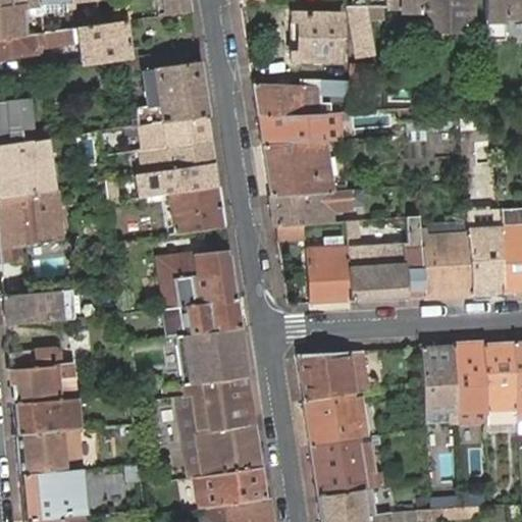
[(63,2),(65,31),(71,30),(68,0),(40,0),(41,4),(63,2)]
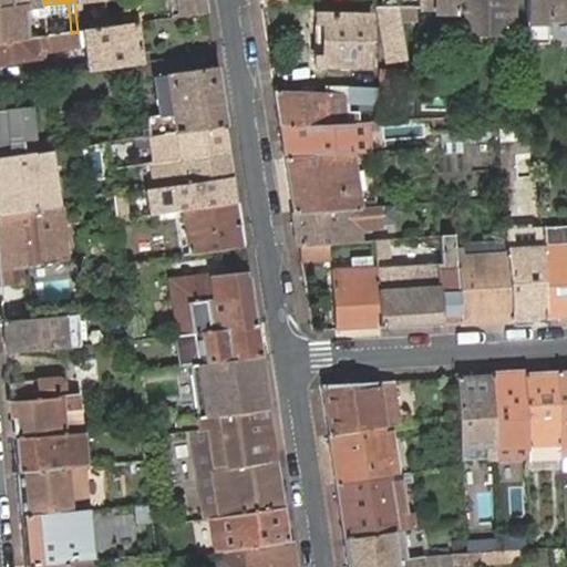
[(74,0),(78,32),(85,31),(82,1),(95,0),(74,0)]
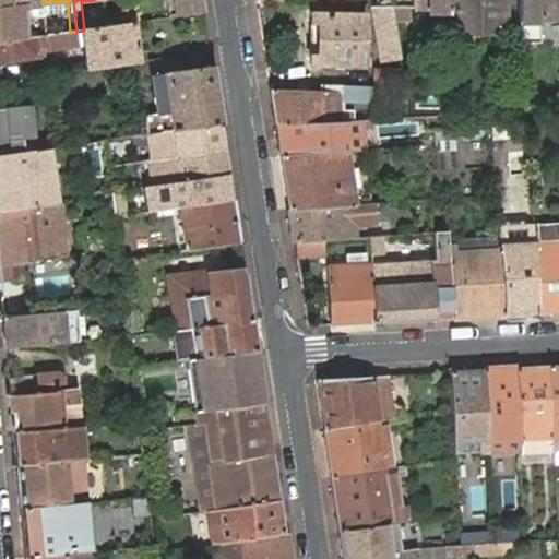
[(105,0),(107,14),(126,12),(125,0),(105,0)]
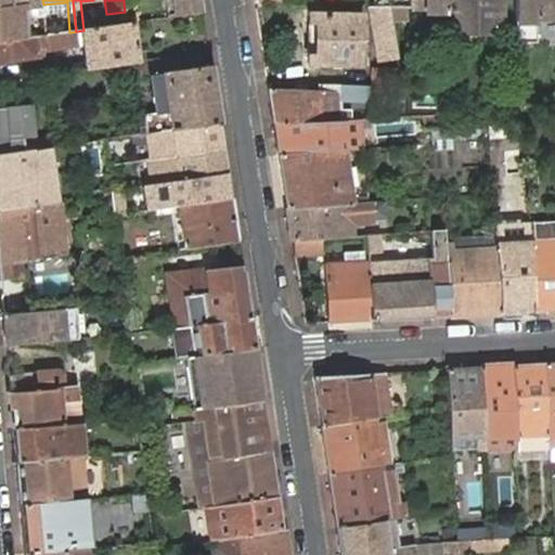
[(178,17),(203,14),(201,0),(166,0),(166,1),(177,1),(178,17)]
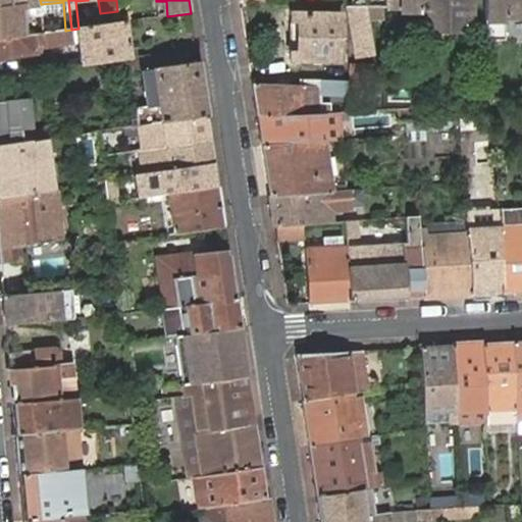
[(402,12),(421,11),(421,0),(401,0),(402,6),(402,12)]
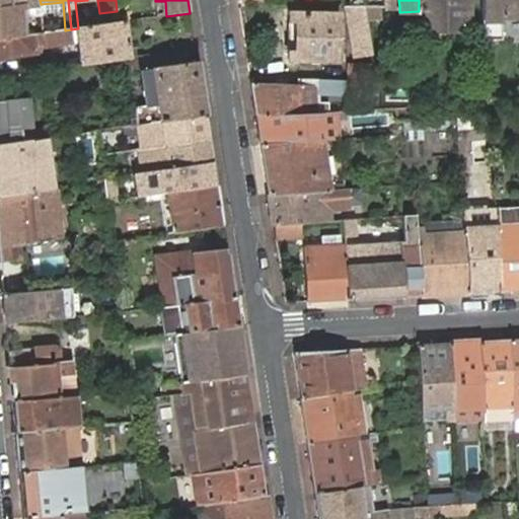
[(422,0),(422,32),(468,33),(468,0),(422,0)]
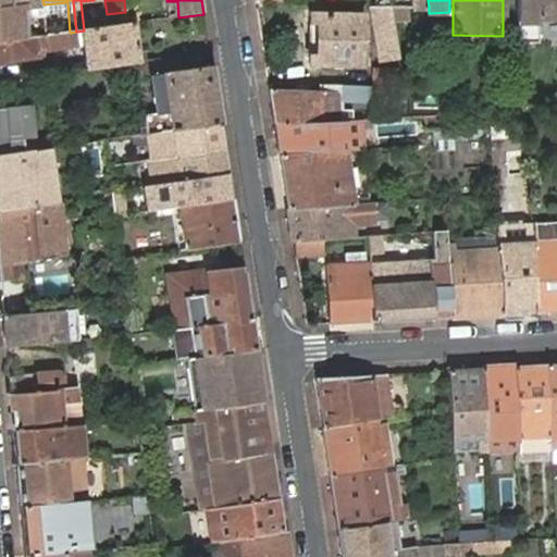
[(556,0),(517,0),(517,32),(522,32),(523,17),(556,16),(556,0)]
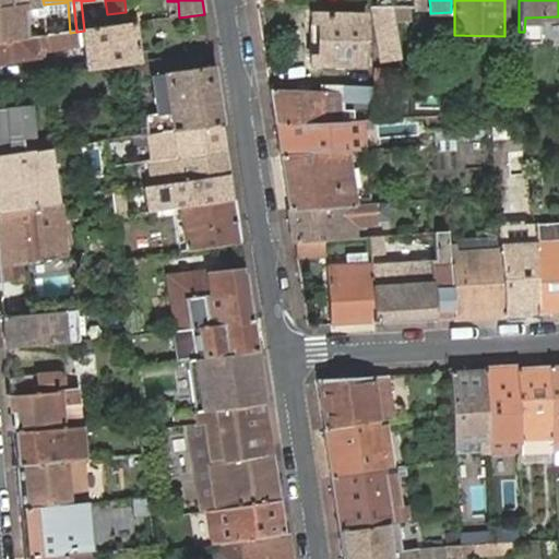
[(0,7),(0,43),(32,38),(30,6),(18,7),(0,7)]
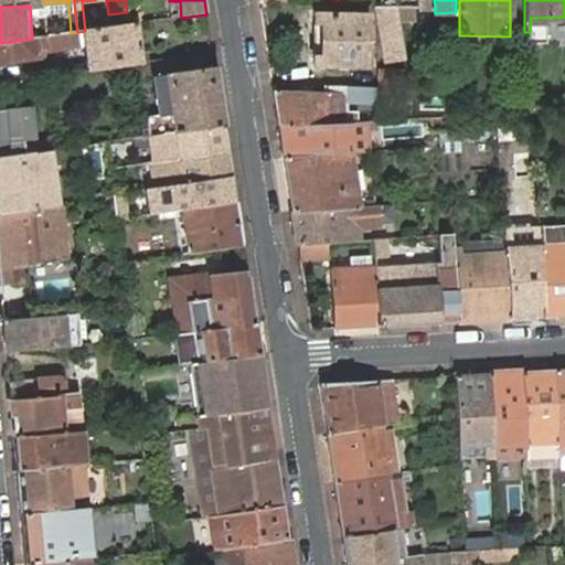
[(390,82),(411,83),(400,27),(397,7),(376,7),(390,82)]
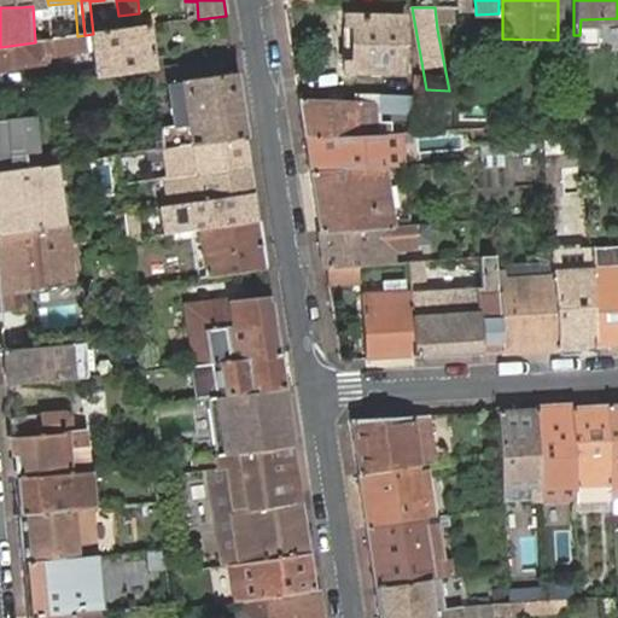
[(435,7),(437,29),(461,24),(458,9),(435,7)]
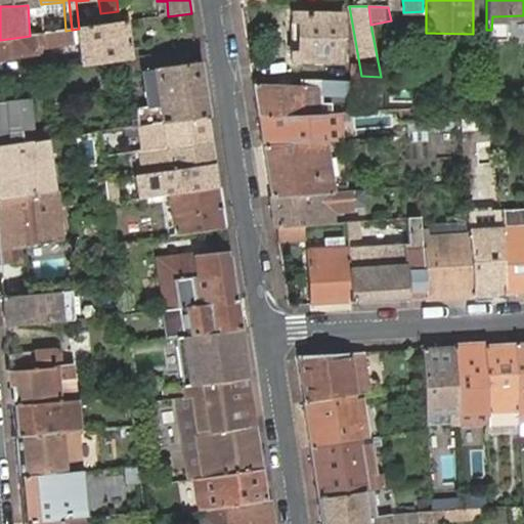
[(338,11),(292,12),(292,60),(346,60),(346,52),(339,51),(338,11)]
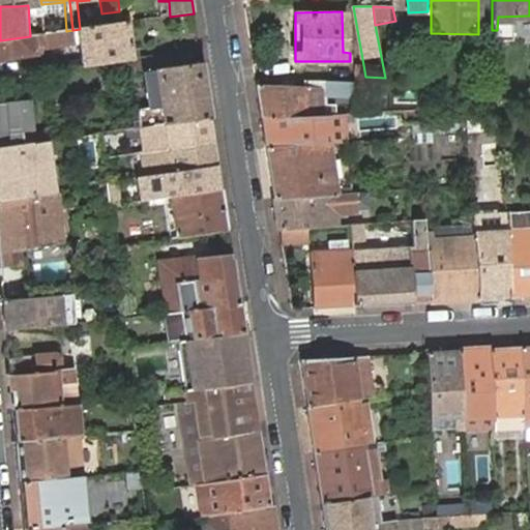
[(87,70),(135,62),(129,23),(102,26),(80,29),(72,30),(66,31),(45,34),(30,36),(0,40),(0,63),(42,58),(40,50),(69,47),(69,43),(84,41),(87,70)]
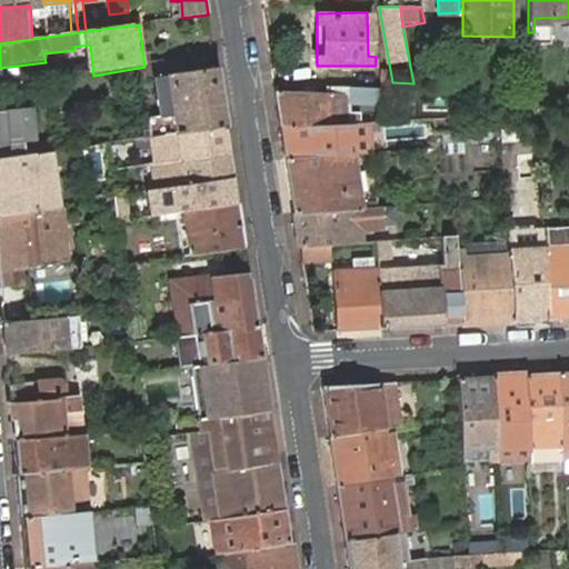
[(146,81),(156,79),(186,73),(183,61),(145,67),(146,81)]
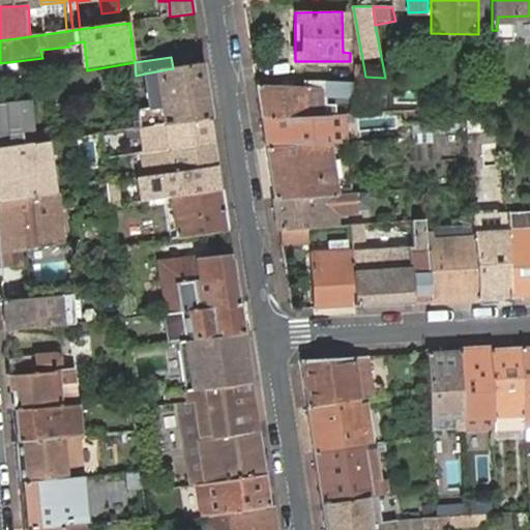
[(139,112),(141,130),(148,129),(210,120),(202,64),(173,68),(145,74),(150,110),(139,112)]
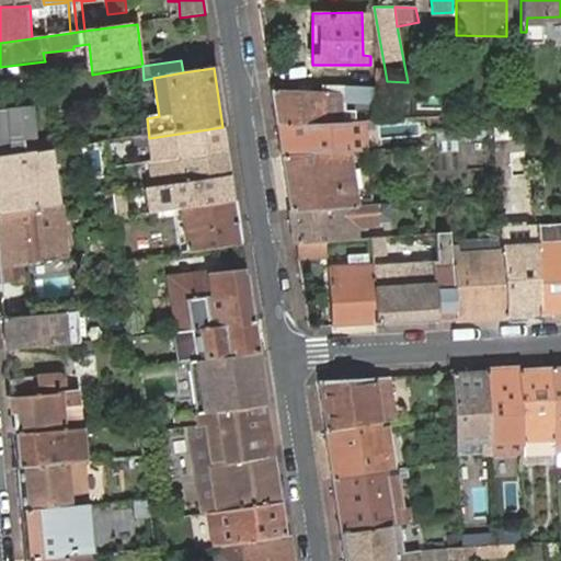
[(273,90),(277,125),(347,119),(347,102),(375,102),(376,87),(334,86),(333,91),(273,90)]
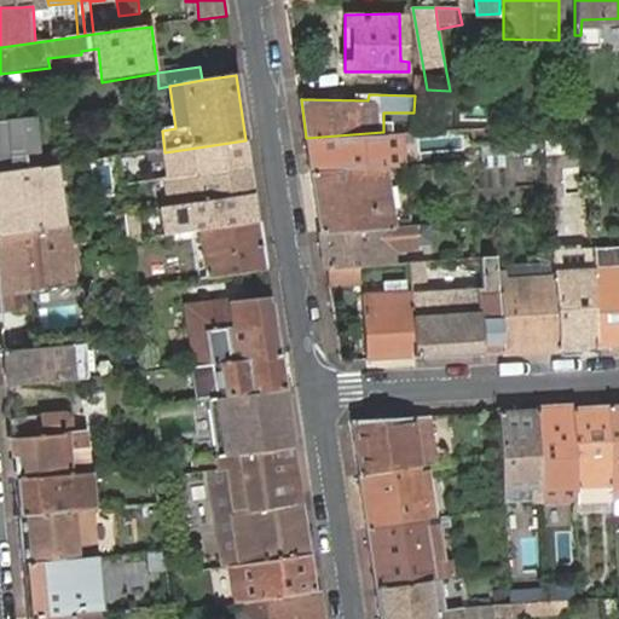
[(306,138),(312,174),(387,167),(386,132),(383,132),(306,138)]
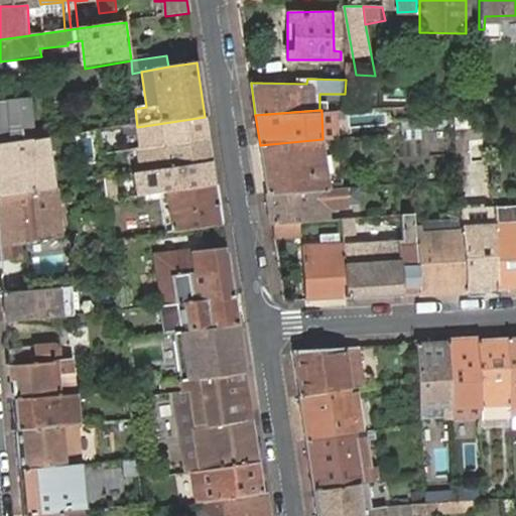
[(144,126),(147,149),(155,148),(208,140),(205,117),(144,126)]
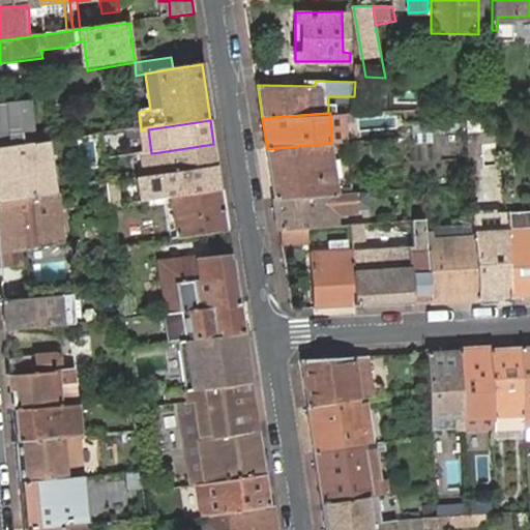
[(428,120),(416,121),(418,131),(439,130),(439,120),(428,120)]
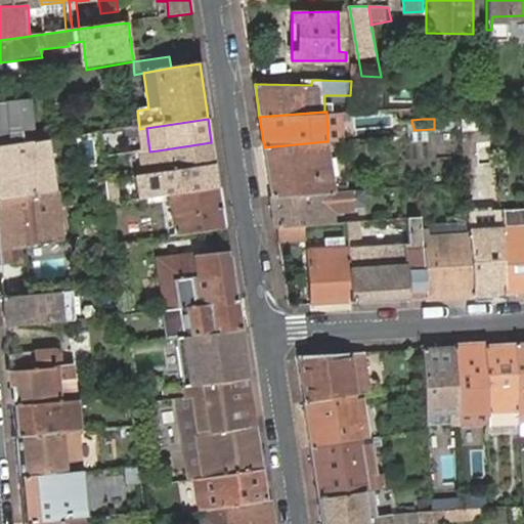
[(0,133),(0,148),(40,143),(53,141),(52,134),(22,138),(22,131),(0,133)]
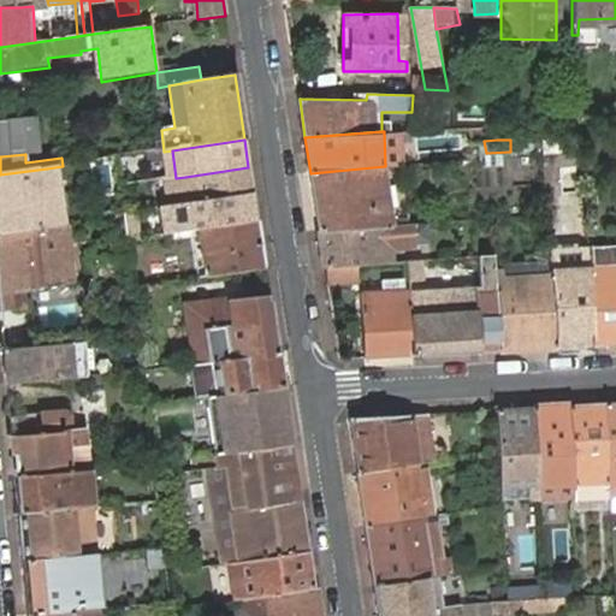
[(385,166),(311,173),(320,232),(412,226),(412,213),(388,213),(385,166)]
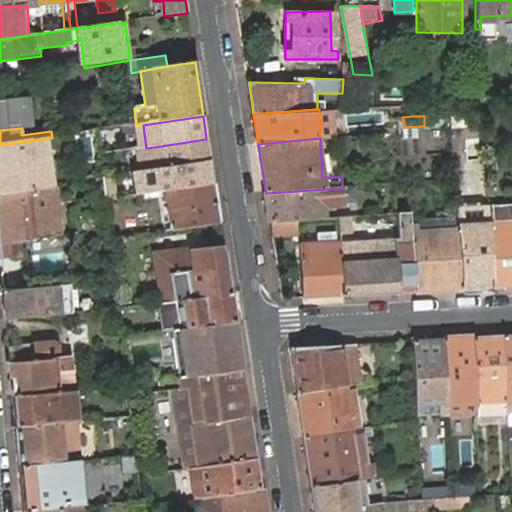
[(154,147),(157,169),(210,161),(206,139),(154,147)]
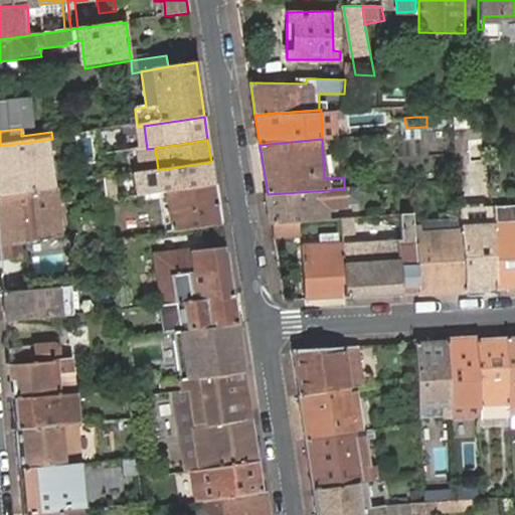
[(0,146),(0,199),(51,192),(50,185),(46,185),(42,149),(39,148),(39,141),(0,146)]
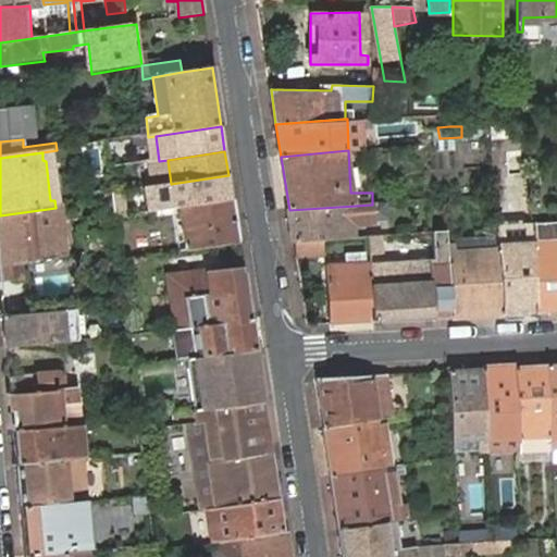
[(229,175),(171,184),(175,210),(183,209),(232,201),(229,175)]
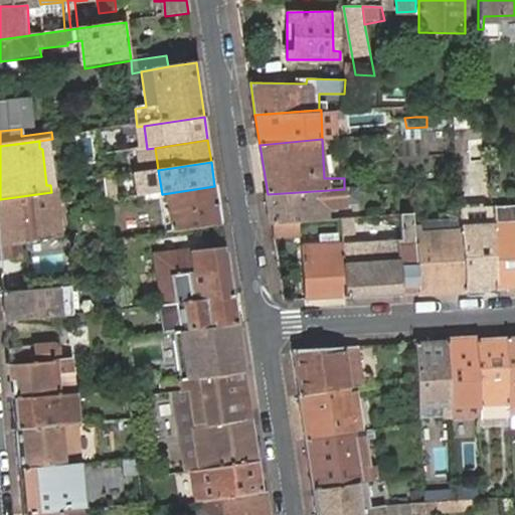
[(112,182),(103,184),(106,204),(114,202),(112,182)]
